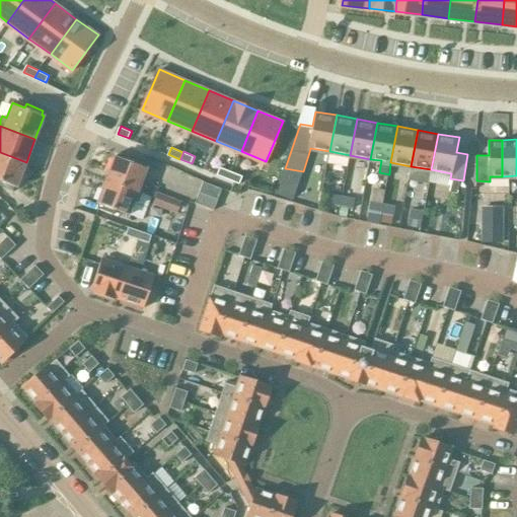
[(0,185),(12,190),(13,185),(17,186),(26,162),(0,152),(0,185)]
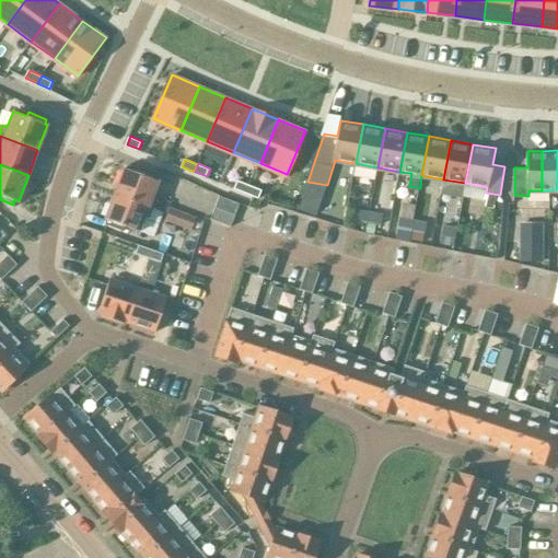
[(124,169),(114,193),(153,208),(158,198),(153,196),(159,181),(144,176),(147,171),(128,164),(126,169),(124,169)]
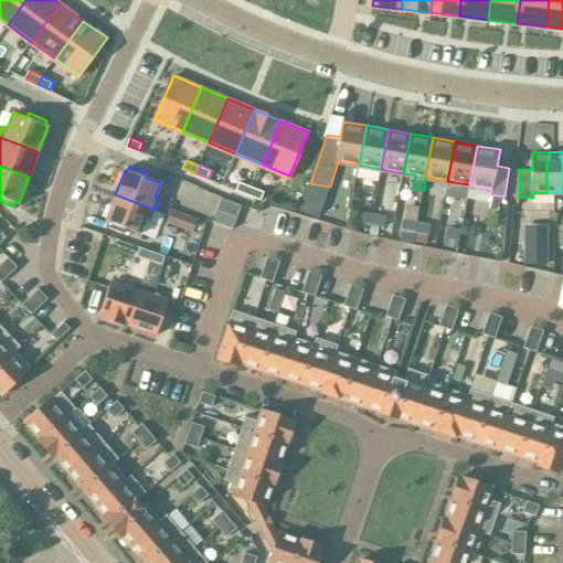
[(237,189),(250,194),(253,187),(241,181),(237,189)]
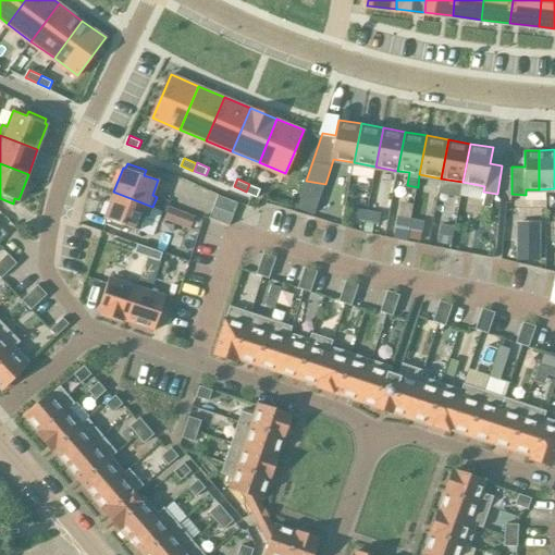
[(246,192),(258,196),(261,188),(249,183),(246,192)]
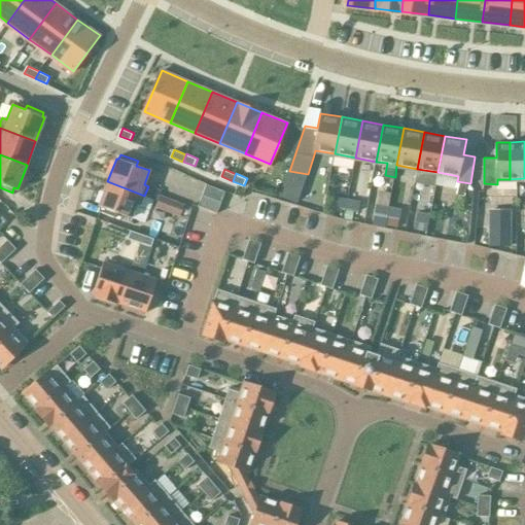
[(137,204),(141,205),(144,196),(107,181),(99,205),(101,206),(99,211),(116,217),(118,212),(132,217),(137,204)]
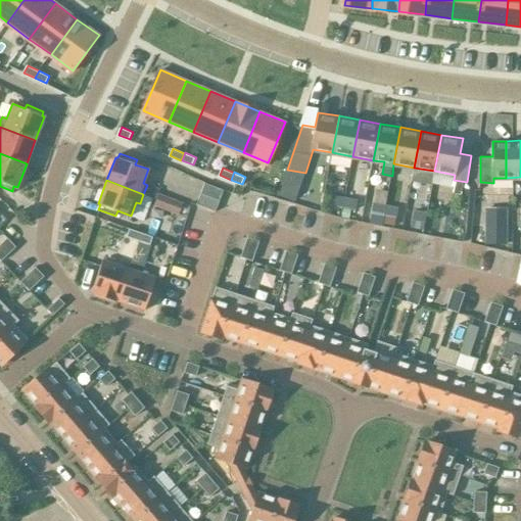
[(206,182),(202,193),(221,200),(225,189),(206,182)]
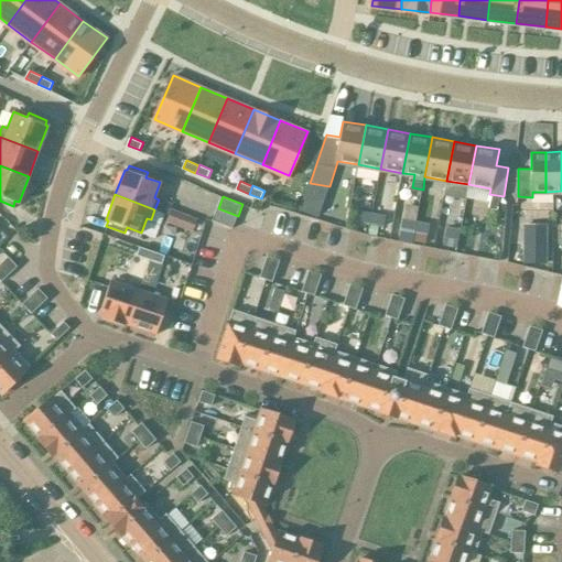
[(198,218),(172,208),(170,215),(196,225),(198,218)]
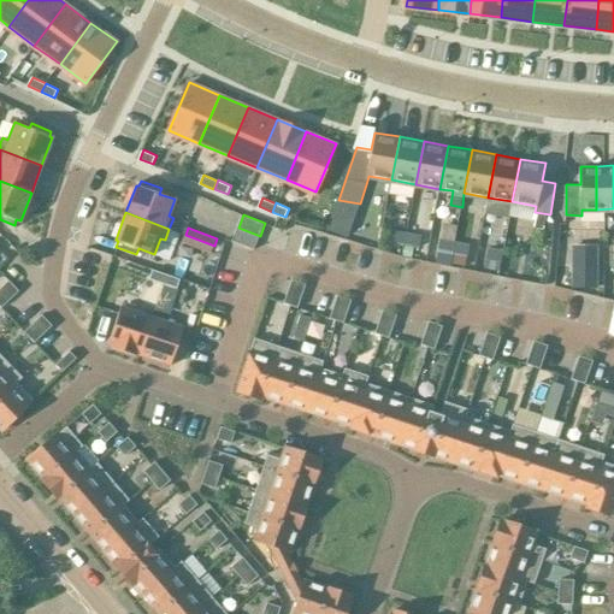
[(232,240),(236,241),(255,248),(258,242),(260,236),(238,228),(232,240)]
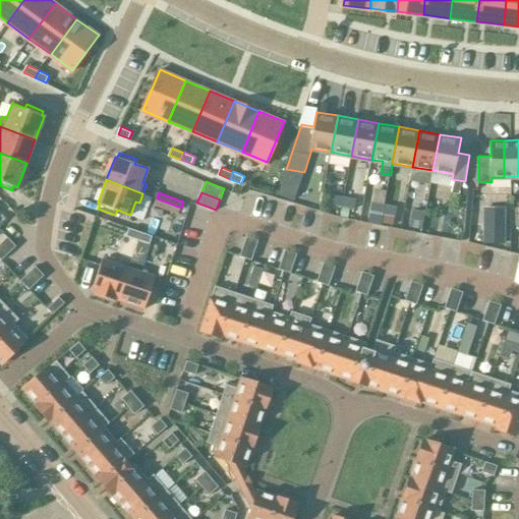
[(330,205),(342,207),(344,196),(332,194),(330,205)]
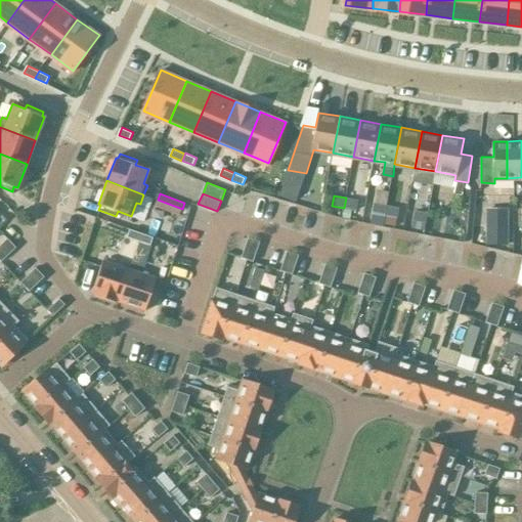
[(359,201),(346,198),(344,208),(357,211),(359,201)]
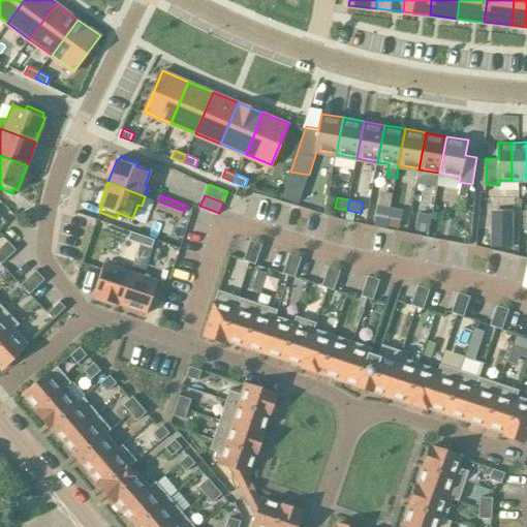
[(157,208),(182,217),(184,211),(159,202),(157,208)]
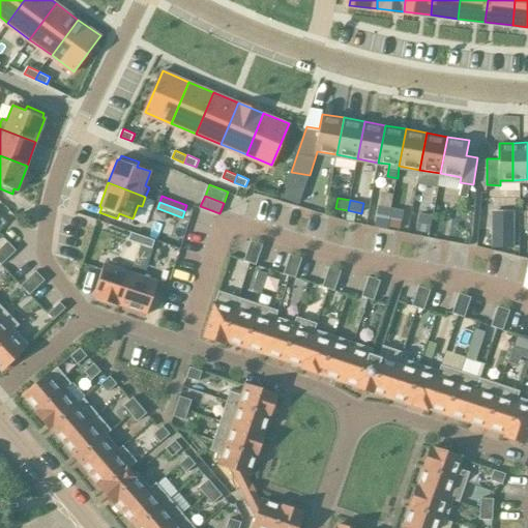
[(388,229),(390,217),(392,207),(379,205),(375,226),(388,229)]
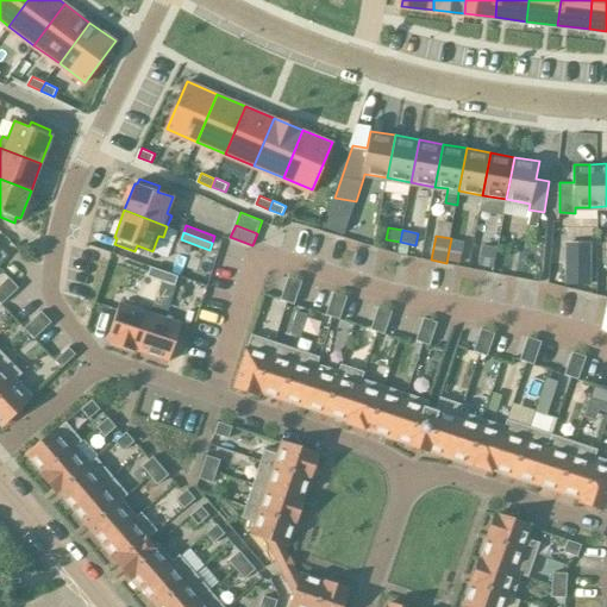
[(465,242),(451,238),(449,250),(463,252),(465,242)]
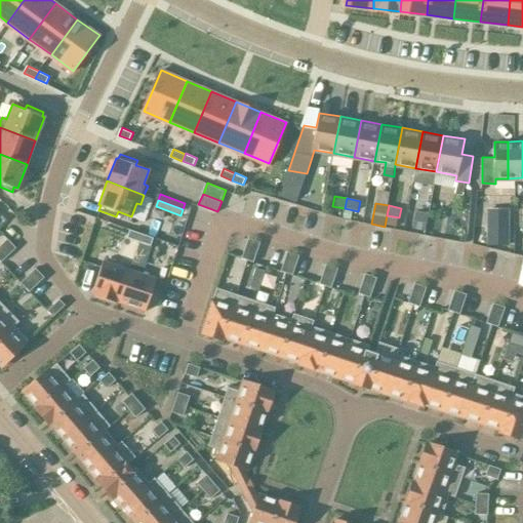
[(184,243),(199,248),(210,212),(195,207),(184,243)]
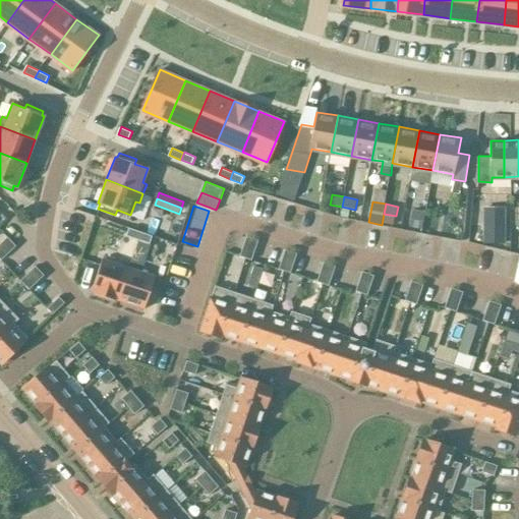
[(410,226),(424,228),(426,211),(412,209),(410,226)]
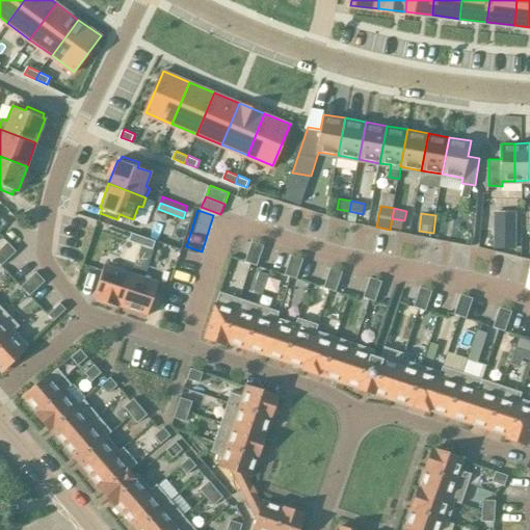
[(501,245),(521,244),(520,226),(500,227),(501,245)]
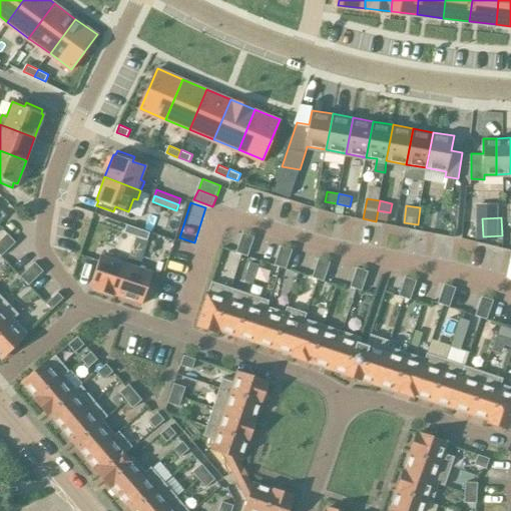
[(128,223),(125,231),(136,235),(139,227),(128,223)]
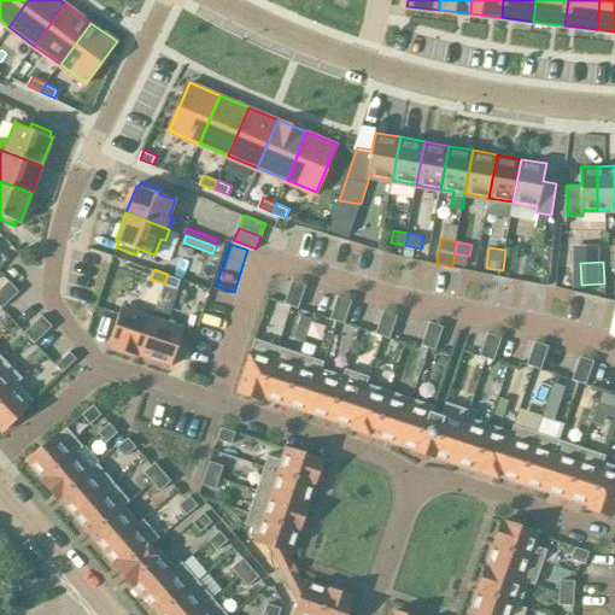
[(168,274),(164,283),(179,288),(182,279),(168,274)]
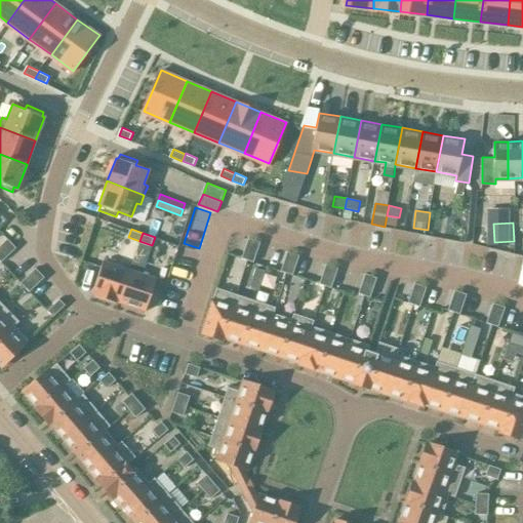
[(1,245),(9,254),(17,247),(8,238),(1,245)]
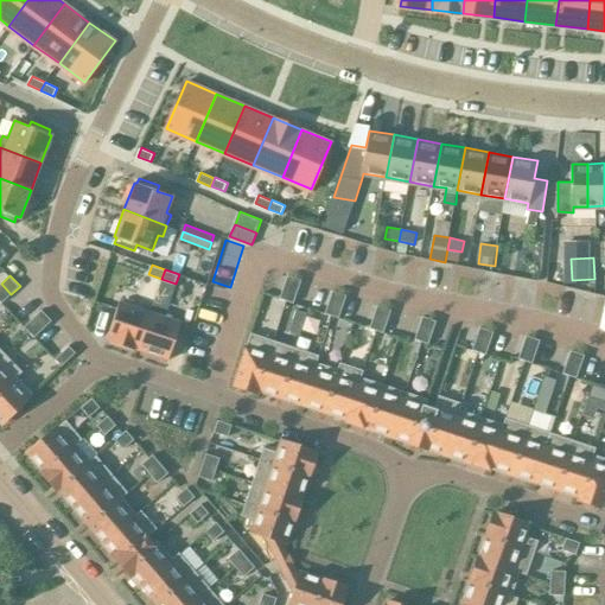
[(298,291),(303,279),(288,275),(285,286),(298,291)]
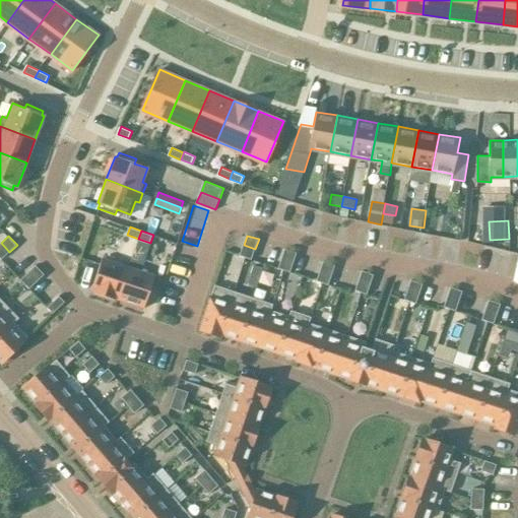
[(0,256),(2,259),(9,252),(1,243),(0,244),(0,256)]
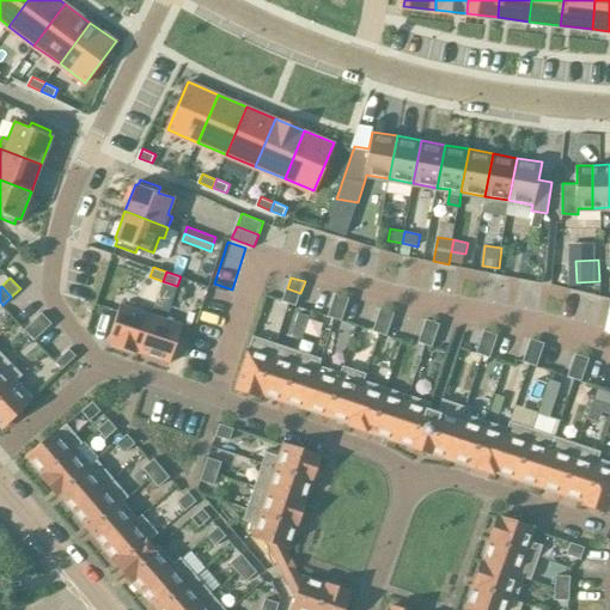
[(300,293),(287,288),(284,300),(297,305),(300,296),(300,293)]
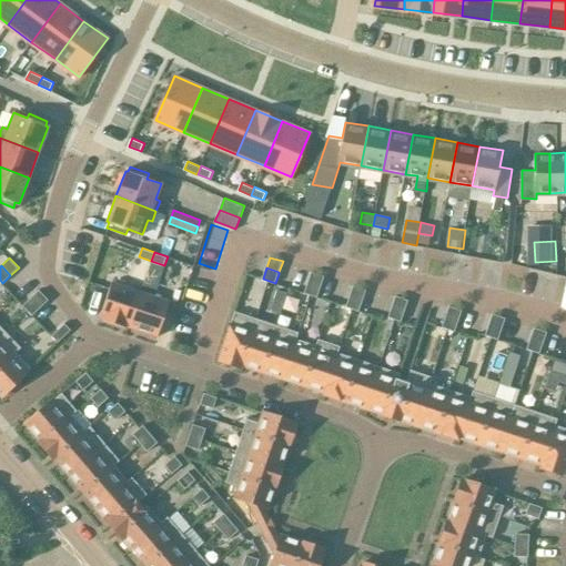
[(325,275),(312,271),(309,282),(321,286),(325,275)]
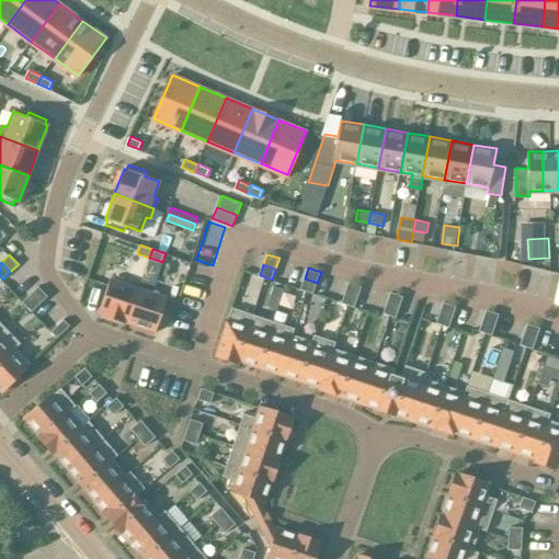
[(317,283),(305,278),(301,289),(314,293),(317,283)]
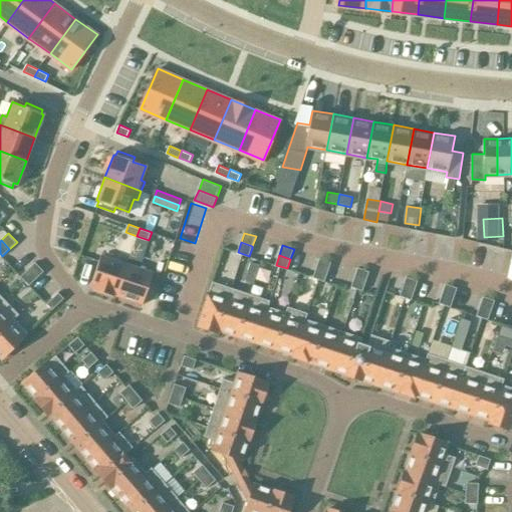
[(128,265),(102,256),(91,288),(93,289),(93,290),(113,297),(114,296),(116,297),(128,265)]
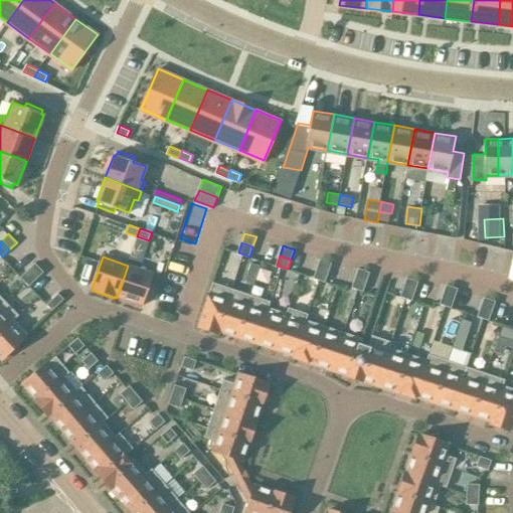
[(329,272),(332,263),(321,259),(318,268),(329,272)]
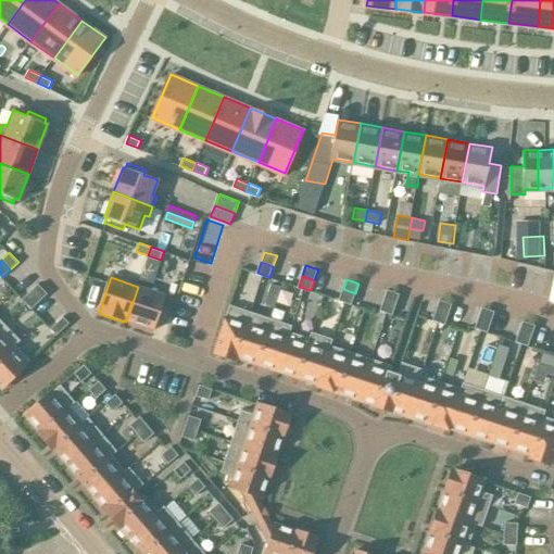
[(39,284),(30,291),(40,301),(48,292),(39,284)]
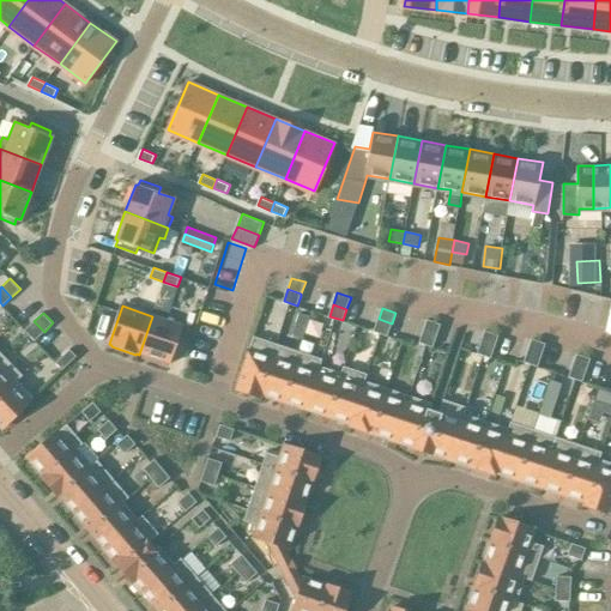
[(139,355),(170,364),(183,327),(152,316),(139,355)]
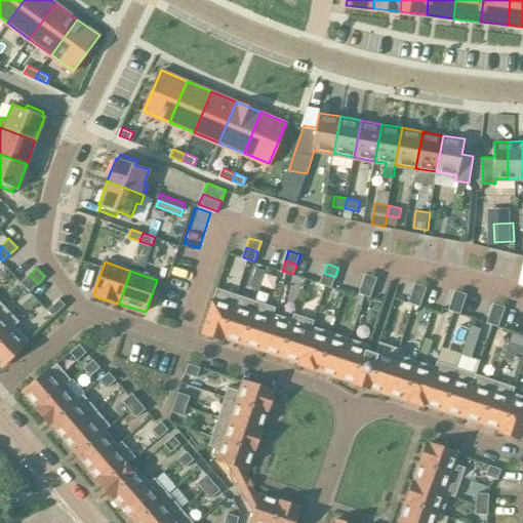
[(335,277),(324,273),(320,283),(332,287),(335,277)]
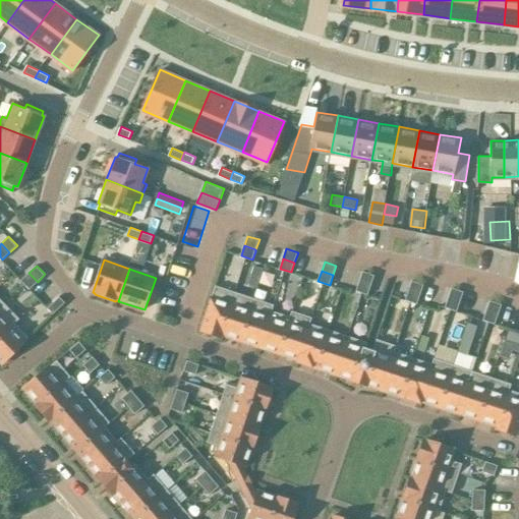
[(360,281),(371,284),(375,275),(363,271),(360,281)]
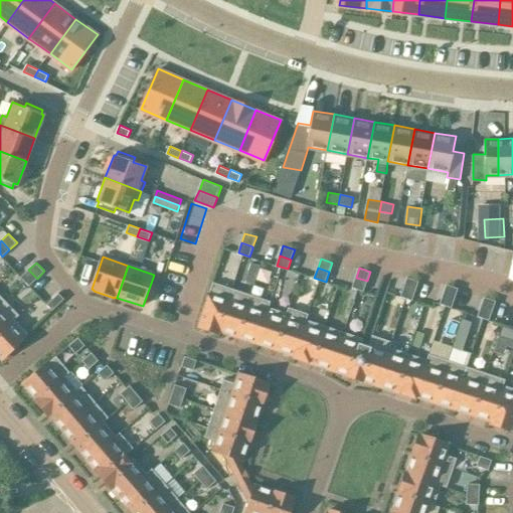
[(37,279),(28,270),(21,277),(30,286),(37,279)]
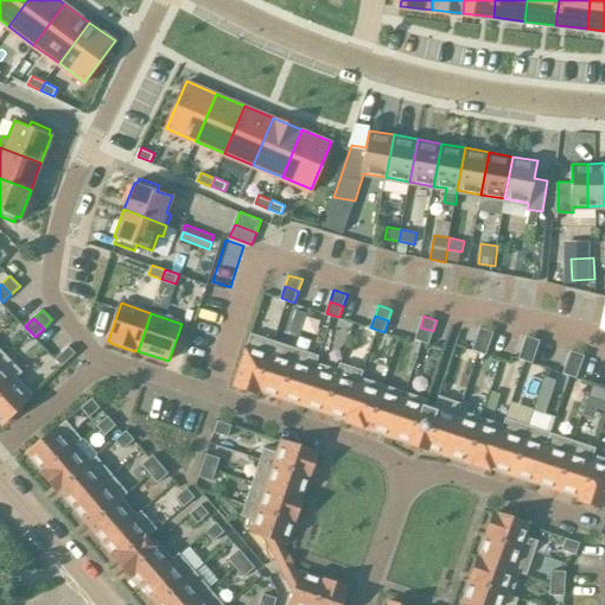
[(477,338),(491,342),(495,331),(481,326),(477,338)]
